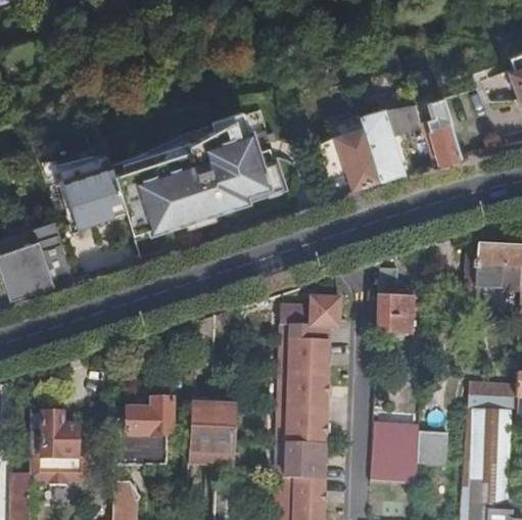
[(521,109),(521,52),(510,58),(513,68),(508,71),(521,109)]
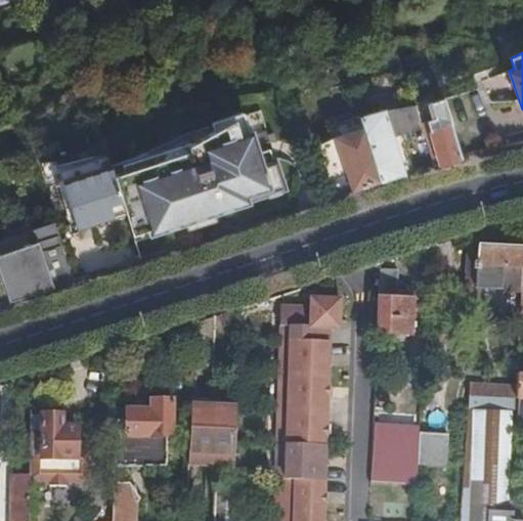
[(418,90),(408,92),(411,100),(421,97),(418,90)]
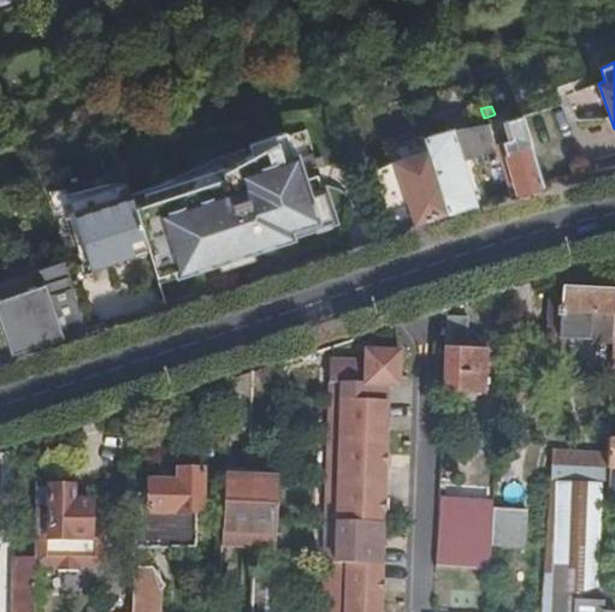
[(516,194),(542,185),(531,150),(520,117),(506,120),(512,140),(513,146),(502,148),(504,155),(516,194)]
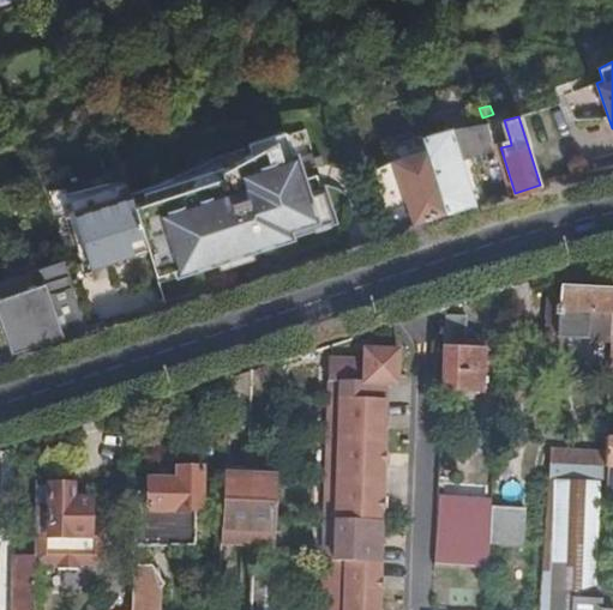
[(425,150),(396,159),(391,161),(396,171),(376,177),(384,207),(391,230),(473,205),(458,159),(473,155),(493,149),(484,122),(449,131),(421,138),(425,150)]
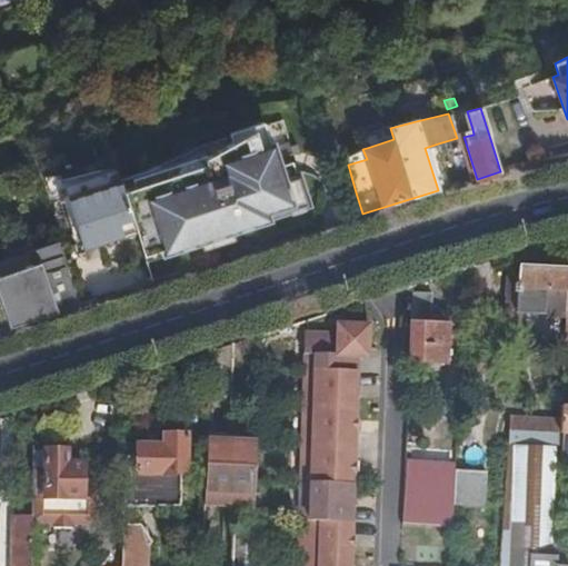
[(394,139),(390,128),(389,126),(361,135),(367,148),(394,139)]
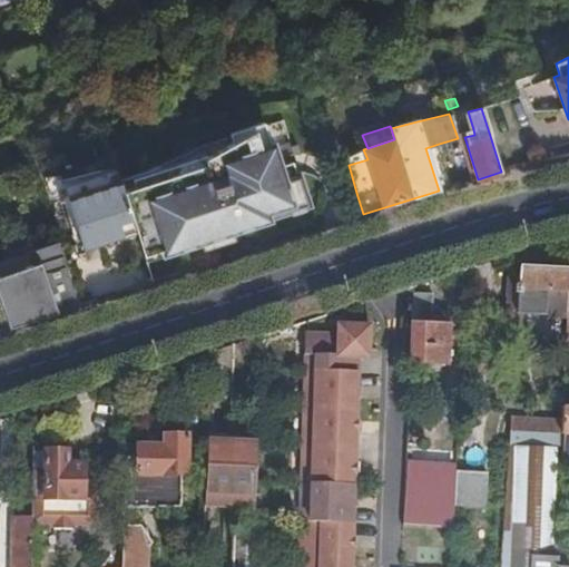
[(491,139),(501,172),(533,163),(527,140),(523,139),(511,142),(509,135),(491,139)]
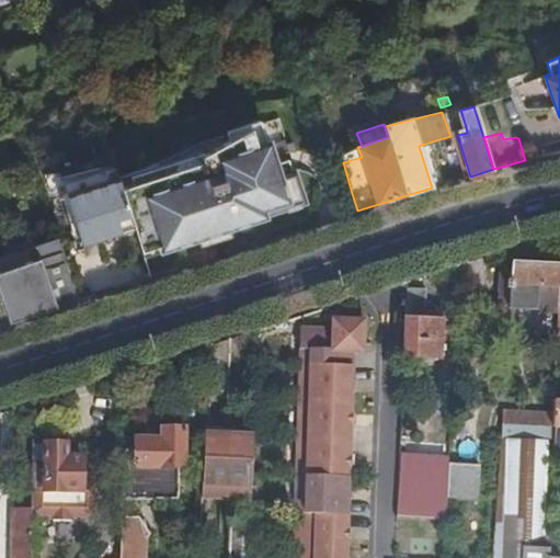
[(445,183),(432,141),(419,146),(432,188),(445,183)]
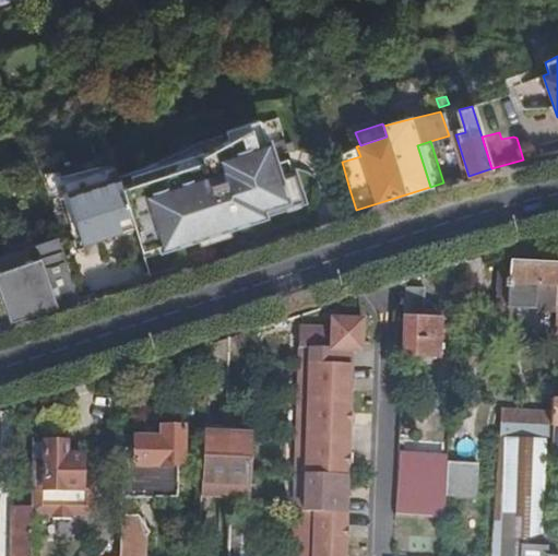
[(469,176),(458,141),(451,143),(461,178),(469,176)]
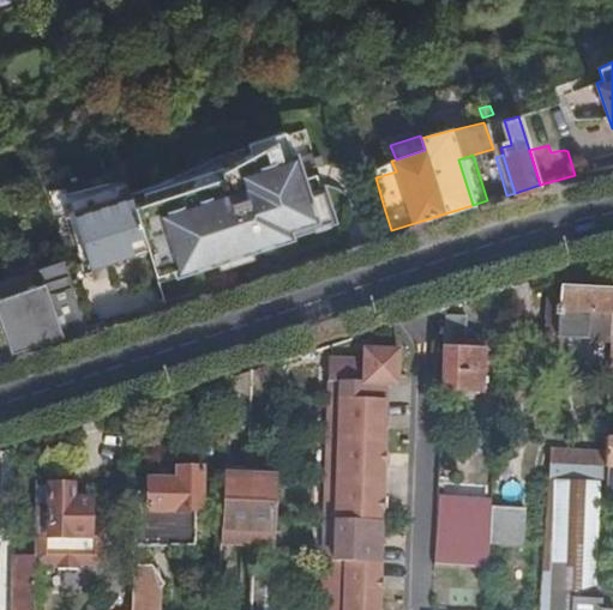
[(146,249),(130,198),(72,216),(88,267),(146,249)]
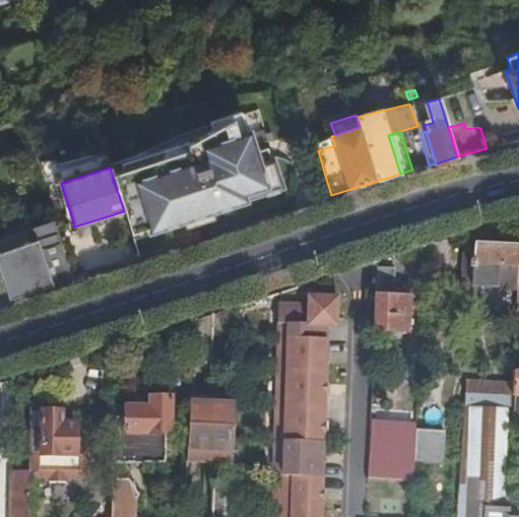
[(320,199),(331,195),(325,176),(314,180),(320,199)]
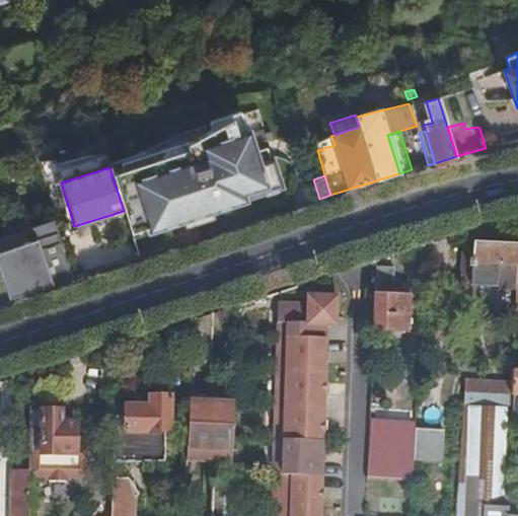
[(243,223),(250,221),(252,213),(238,217),(243,223)]
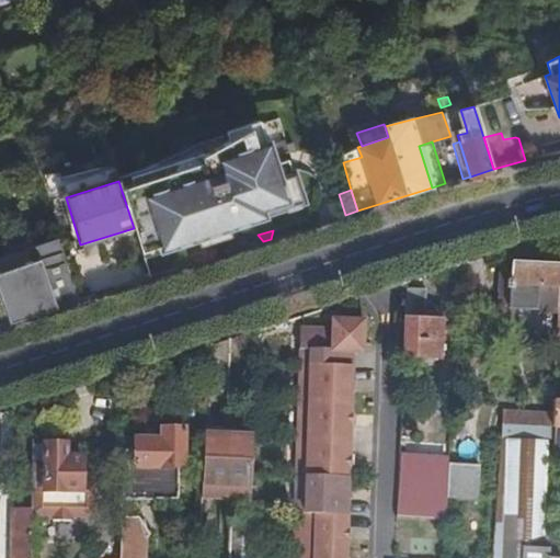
[(170,252),(145,260),(150,277),(176,270),(170,252)]
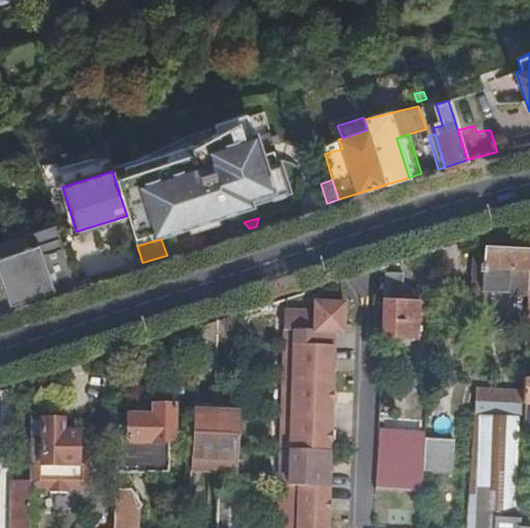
[(0,279),(9,306),(74,285),(68,268),(67,269),(58,240),(0,258),(0,279)]
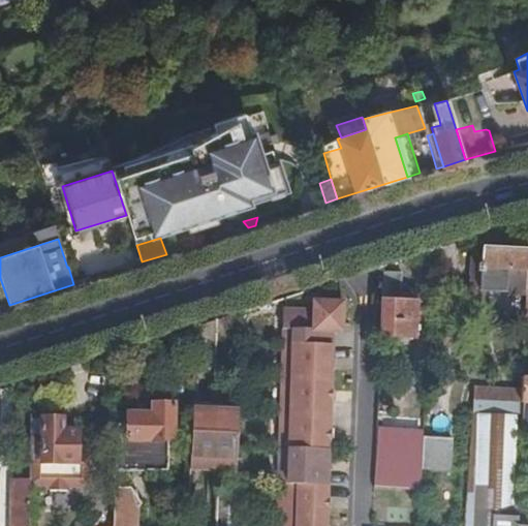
[(527,277),(527,250),(482,248),(479,290),(527,292),(527,277)]
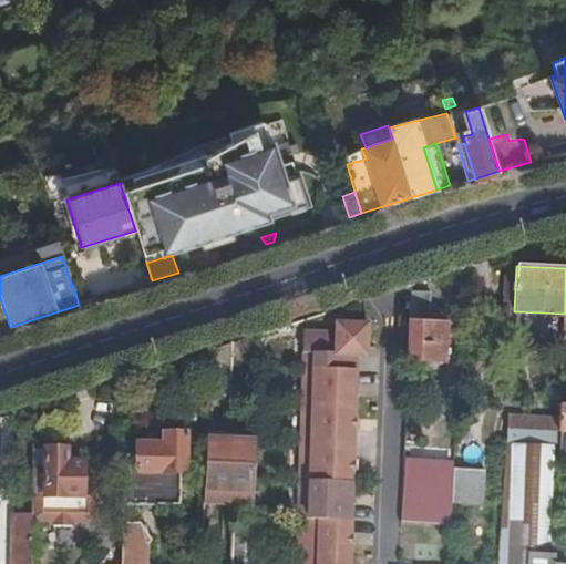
[(431,293),(413,291),(410,361),(445,362),(448,325),(430,324),(431,293)]
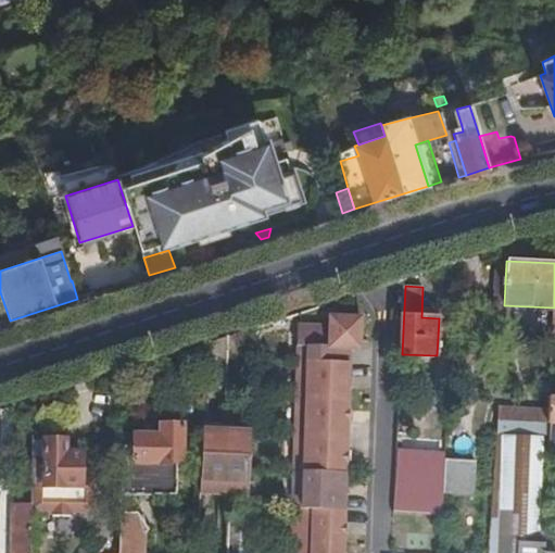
[(0,324),(10,321),(0,292),(0,324)]
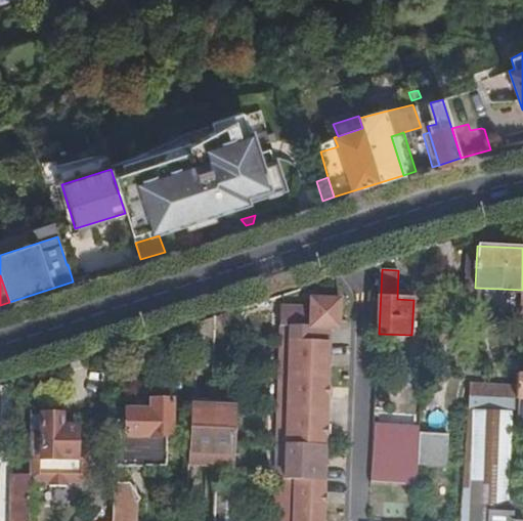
[(280,305),(273,520),(322,520),(324,501),(320,501),(321,495),(324,495),(325,465),(322,464),(322,458),(325,454),(327,436),(323,432),(323,426),(327,426),(328,395),(324,396),(324,389),(329,386),(329,366),(325,363),(325,357),(329,357),(330,329),(330,321),(340,322),(341,299),(311,299),(311,306),(280,305)]
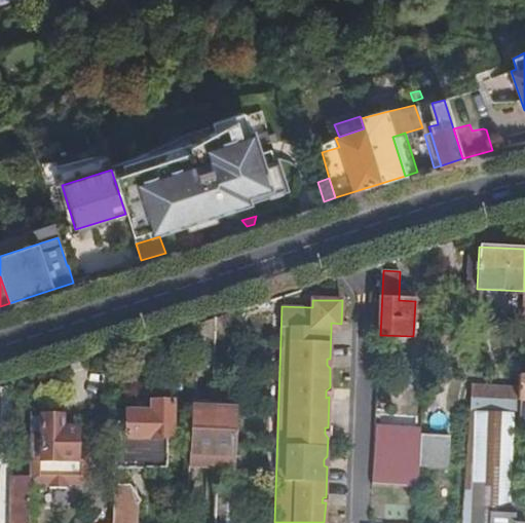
[(520,387),(472,384),(471,398),(495,399),(519,400),(520,387)]
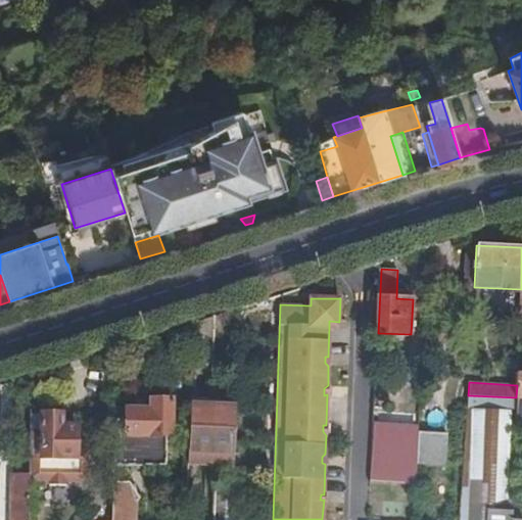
[(218,396),(190,395),(188,462),(234,465),(237,406),(217,405),(218,396)]
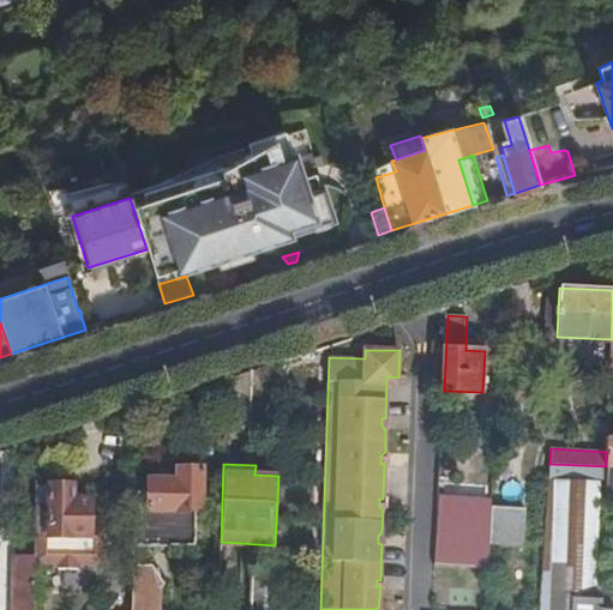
[(601,609),(602,592),(607,491),(608,467),(606,466),(578,465),(550,464),(540,609),(601,609)]
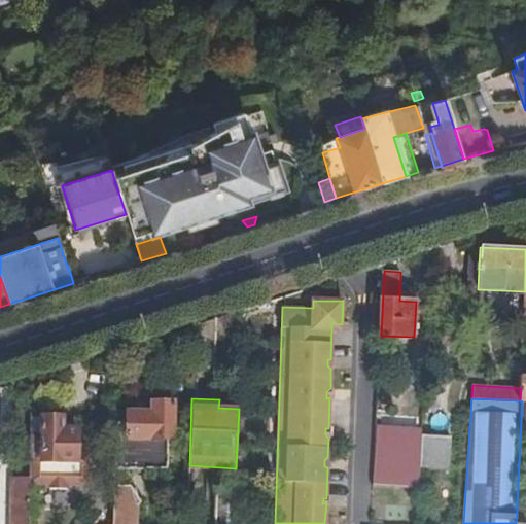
[(173,439),(174,402),(153,400),(152,412),(129,412),(128,423),(116,423),(115,461),(167,463),(167,438),(173,439)]
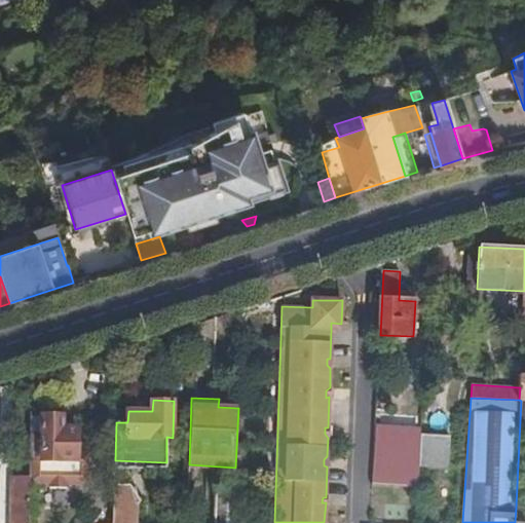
[(61,415),(30,414),(29,479),(29,482),(49,482),(49,485),(68,486),(68,482),(89,482),(88,453),(77,453),(76,427),(62,426),(61,415)]
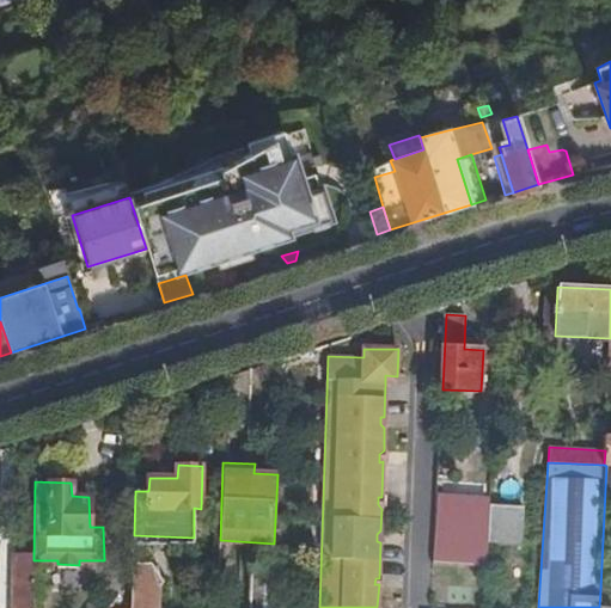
[(524,505),(489,503),(487,542),(521,544),(524,505)]
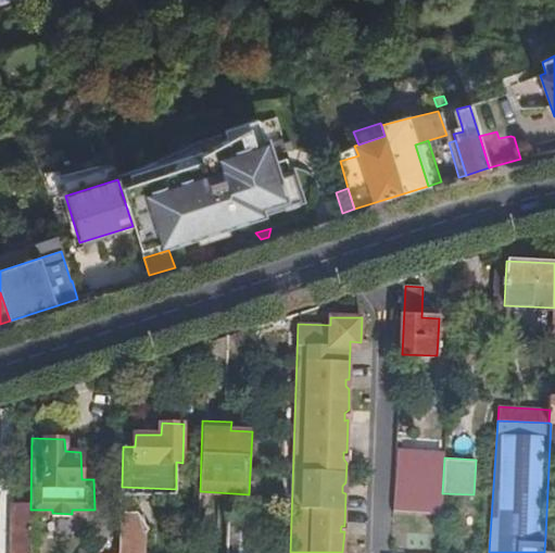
[(136,490),(122,490),(120,552),(143,552),(144,533),(149,528),(139,512),(136,512),(136,490)]
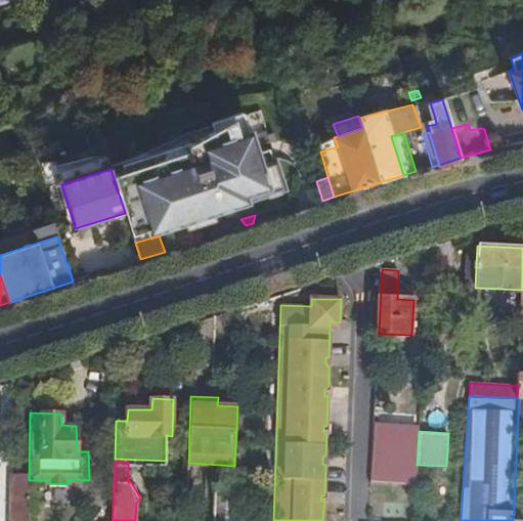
[(28,520),(29,480),(29,477),(13,477),(11,520),(28,520)]
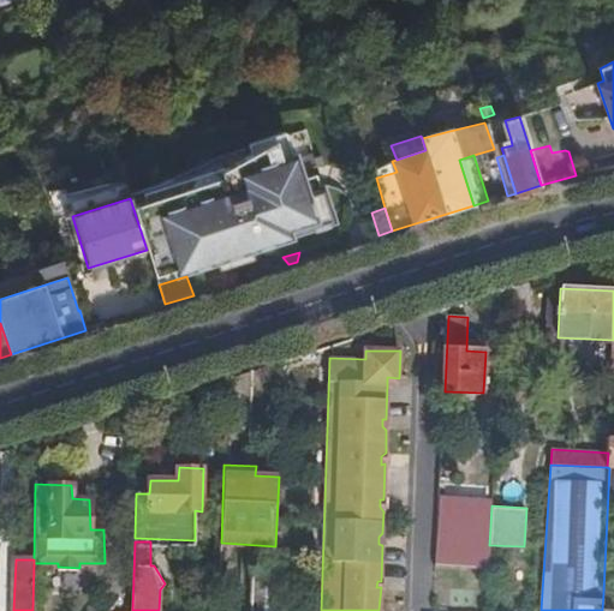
[(273,610),(275,573),(254,571),(252,610),(273,610)]
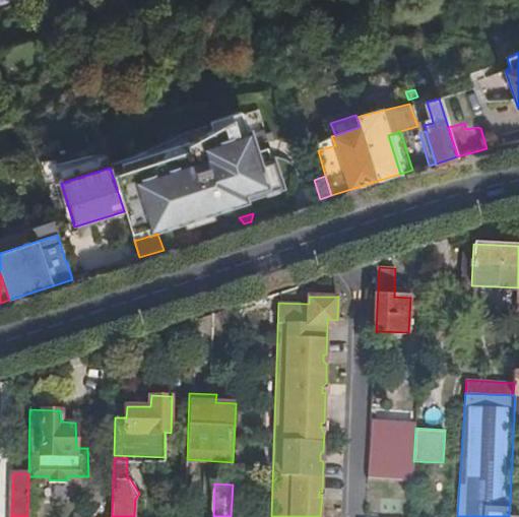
[(518,516),(518,502),(510,502),(509,516),(518,516)]
